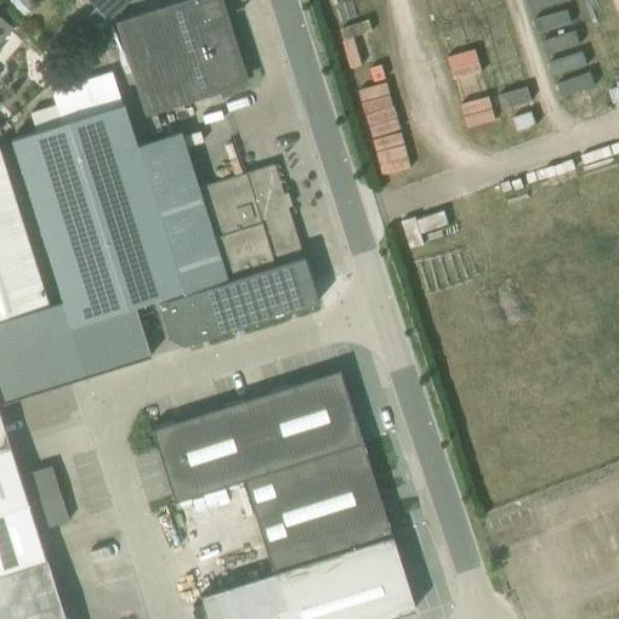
[(87,20),(101,34),(111,24),(109,23),(130,4),(125,0),(90,0),(89,1),(97,11),(87,20)]
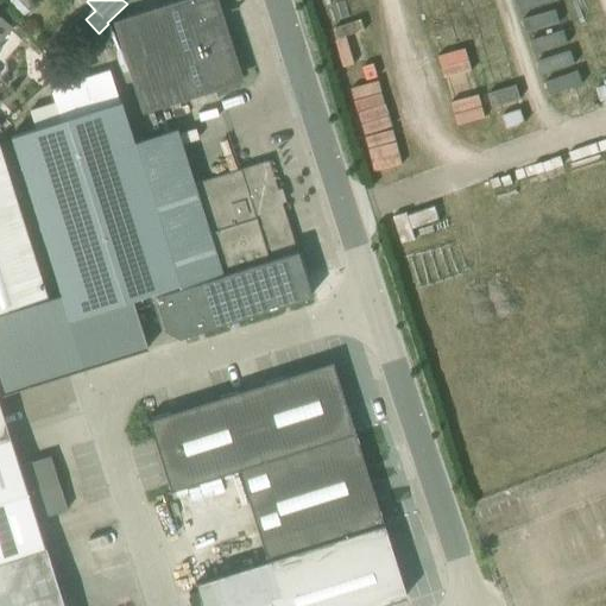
[(238,81),(219,18),(223,17),(218,0),(188,0),(114,24),(143,115),(218,93),(215,88),(238,81)]
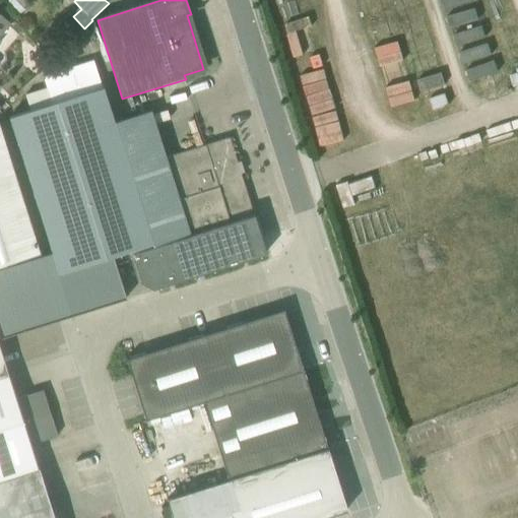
[(0,109),(1,108),(0,107),(0,45),(3,43),(0,40),(0,39),(11,26),(0,16),(0,109)]
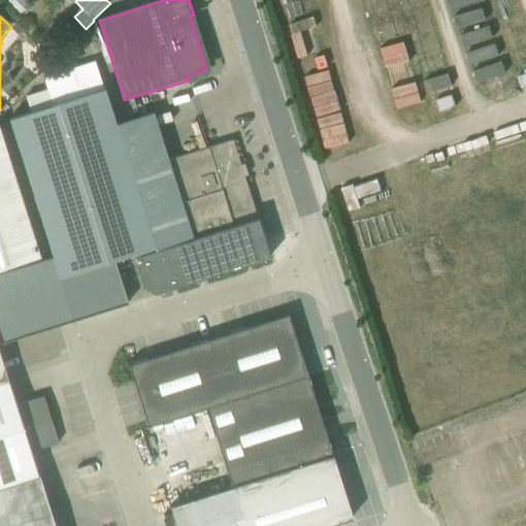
[(40,58),(39,65),(44,71),(54,63),(45,53),(40,58)]
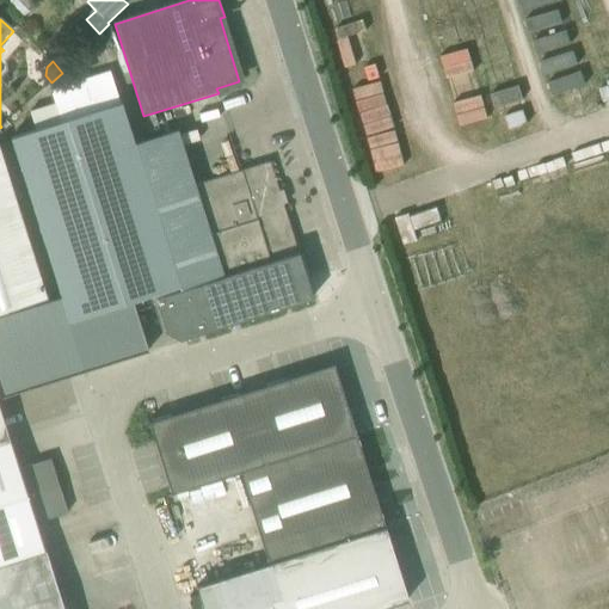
[(468,103),(469,108),(450,114),(455,133),(528,112),(522,88),(468,103)]
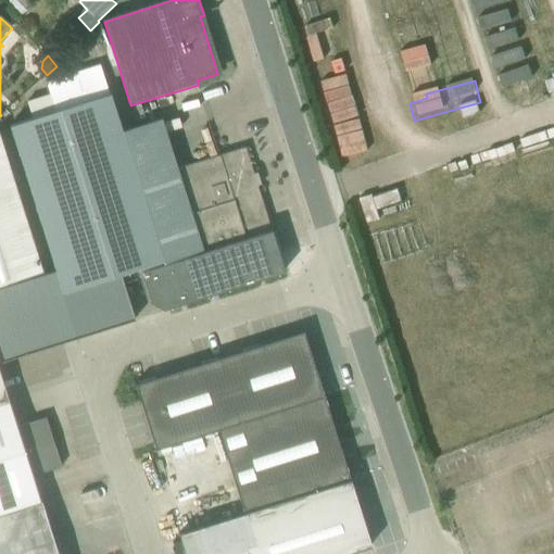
[(329,113),(356,104),(349,82),(322,91),(329,113)]
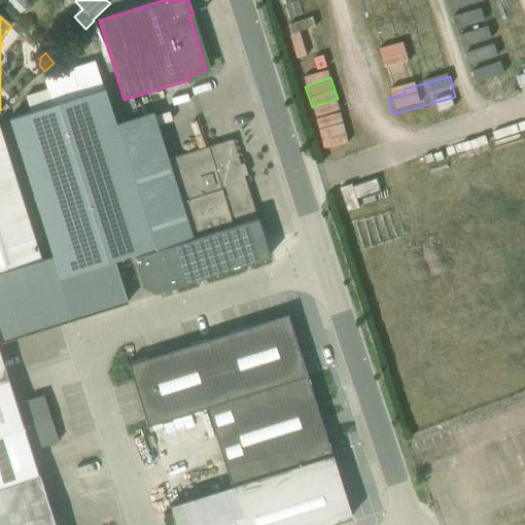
[(129,165),(106,90),(50,107),(9,120),(53,257),(60,280),(115,261),(154,248),(155,248),(129,165)]
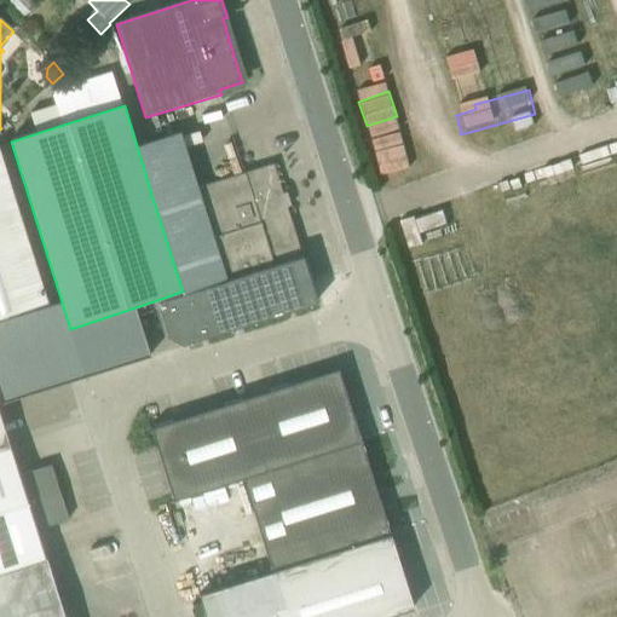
[(0,318),(48,304),(0,151),(0,318)]
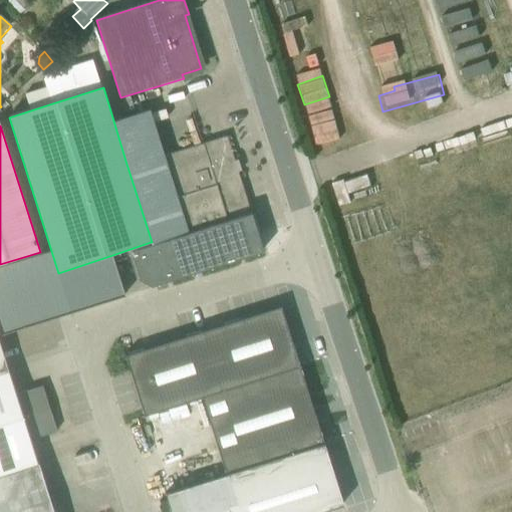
[(152,242),(151,242),(152,245),(131,252),(140,281),(152,287),(264,252),(228,138),(167,157),(164,149),(125,161),(152,242)]
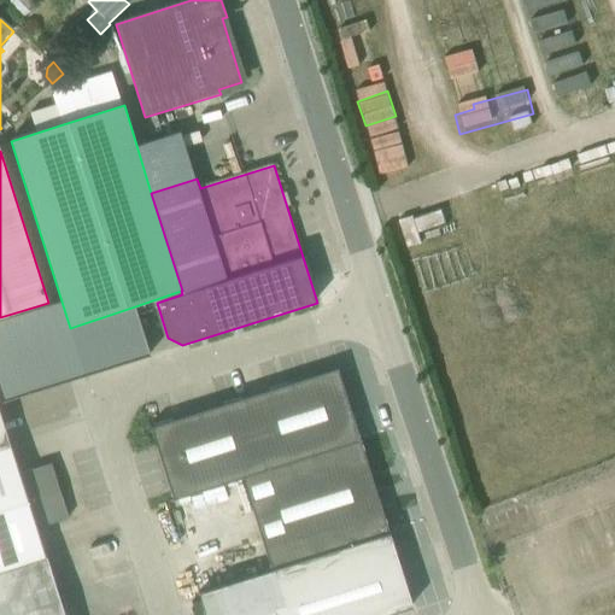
[(411,246),(425,241),(417,220),(404,224),(411,246)]
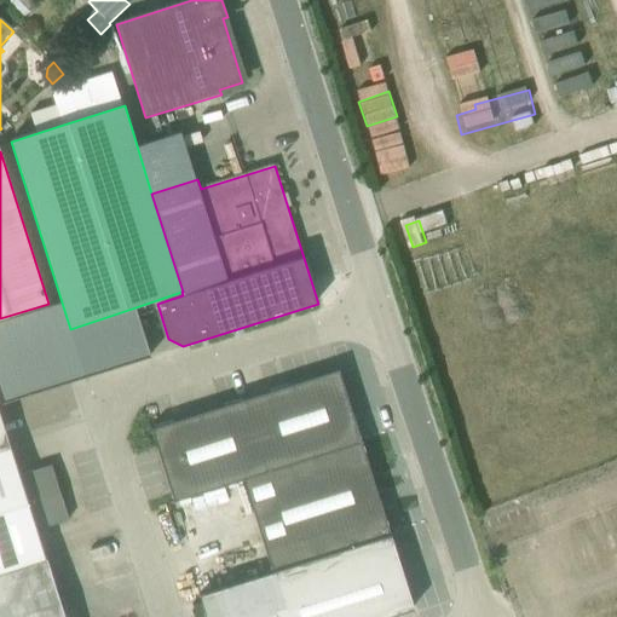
[(63,616),(38,531),(70,522),(53,467),(21,478),(0,414),(0,405),(151,358),(136,307),(70,329),(62,303),(0,322),(0,616),(63,616)]
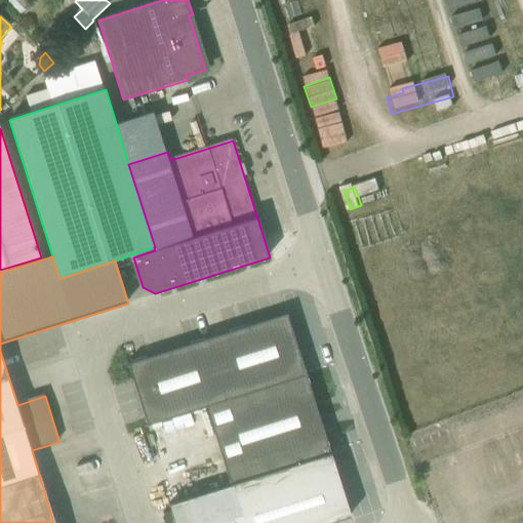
[(287,314),(128,364),(148,426),(206,407),(231,485),(168,505),(173,522),(332,522),(351,517),(287,314)]
